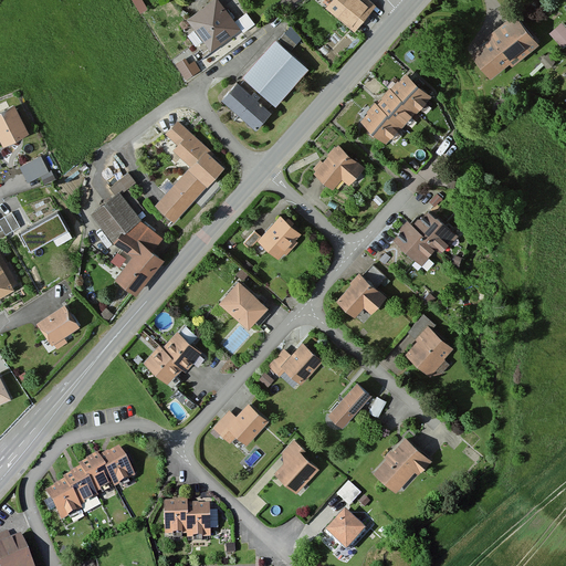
[(233,23),(216,0),(213,0),(185,20),(194,32),(187,37),(195,46),(202,41),(211,52),(241,31),(243,34),(254,27),(245,13),(233,23)]
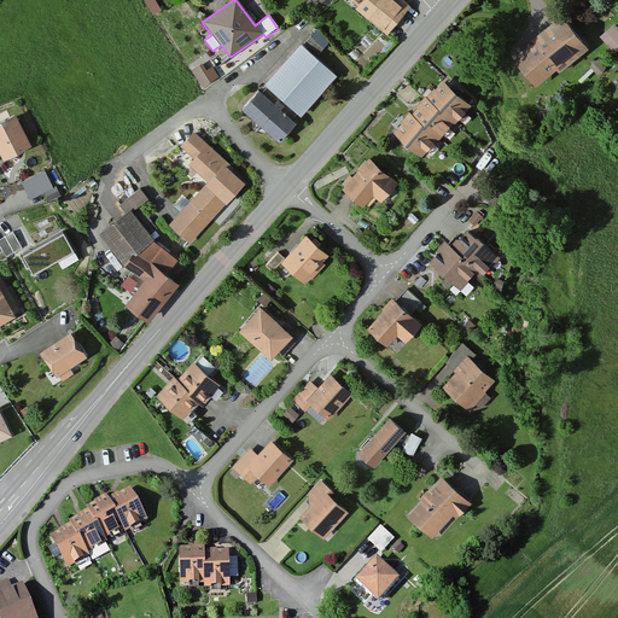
[(408,5),(401,0),(363,0),(356,11),(386,34),(408,5)]
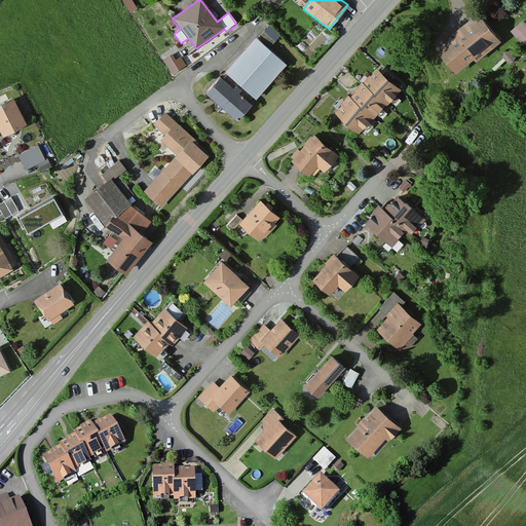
[(501,42),(479,14),(453,35),(455,37),(440,49),(457,72),(474,60),(477,63),(501,42)]
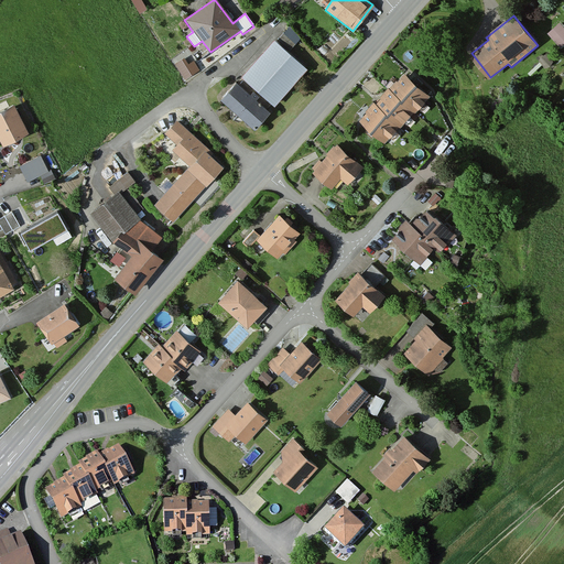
[(563,45),(563,31),(559,25),(546,35),(560,50),(563,45)]
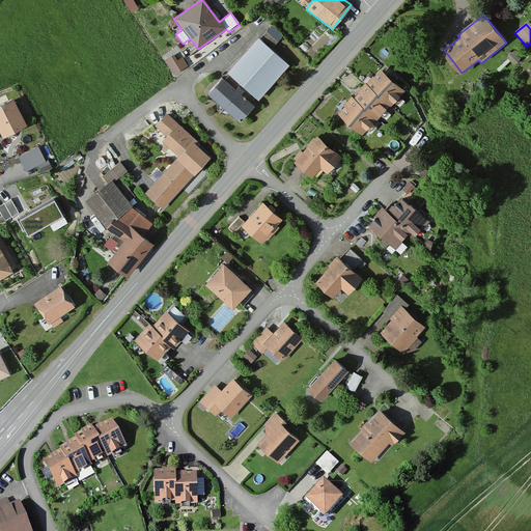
[(277,43),(267,33),(262,37),(272,47),(277,43)]
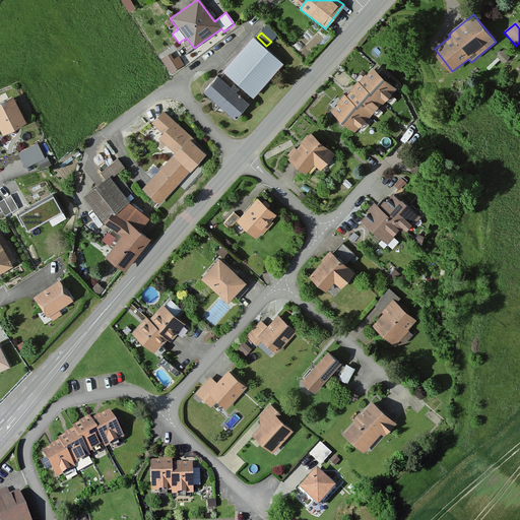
[(283,65),(252,39),(222,72),(224,74),(220,78),(218,76),(203,92),(235,121),(250,105),(247,102),(251,98),(253,99),(283,65)]
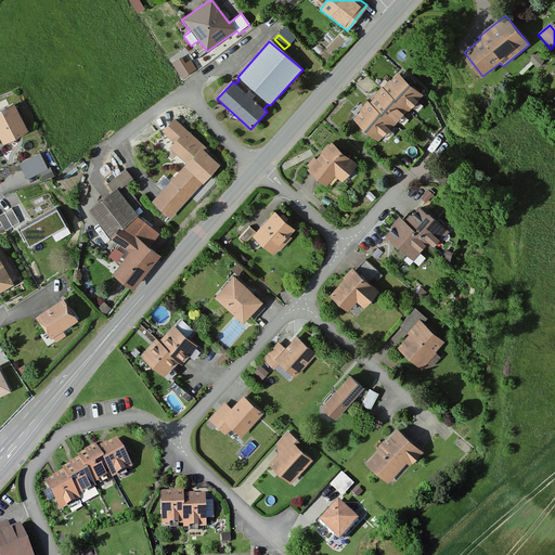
[(184,75),(196,67),(188,52),(175,60),(184,75)]
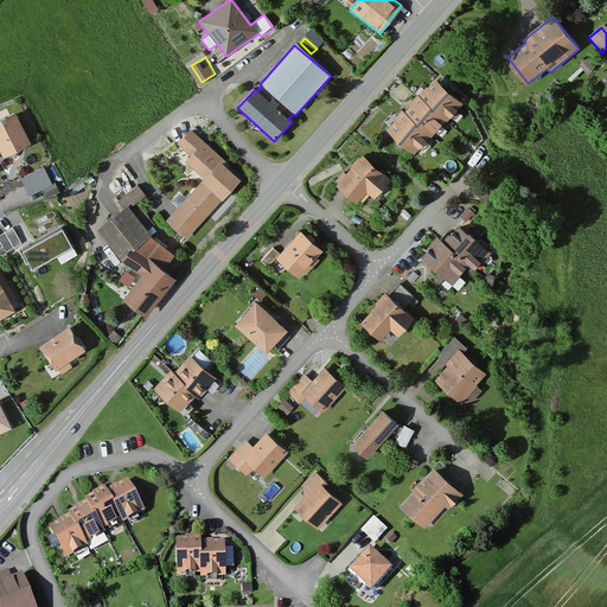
[(594,66),(587,58),(579,68),(586,75),(594,66)]
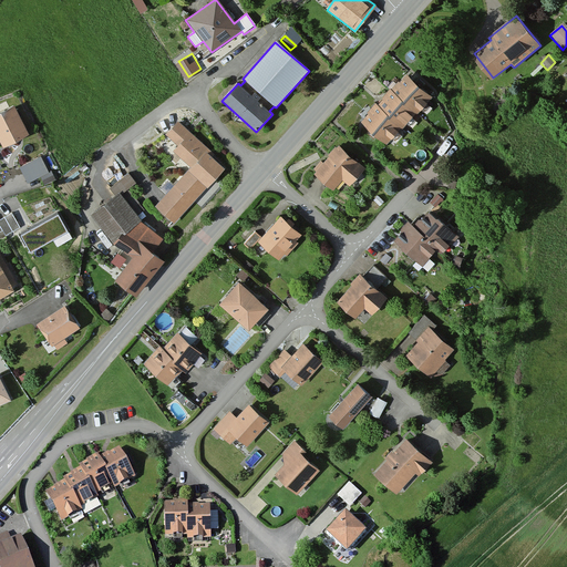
[(433,96),(408,75),(400,83),(398,82),(378,106),(374,104),(360,122),(387,145),(401,129),(402,130),(415,114),(418,115),(433,96)]
